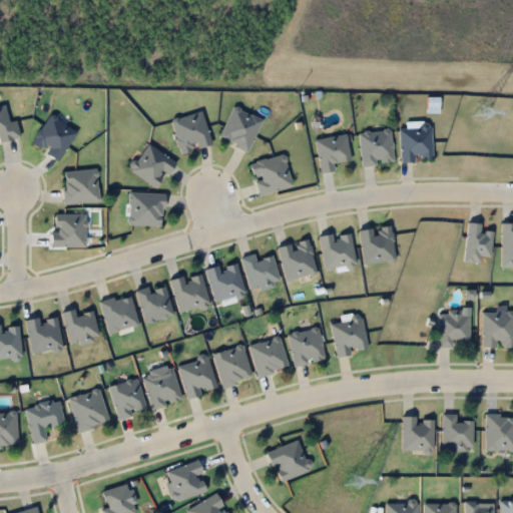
[(0,140),(19,138),(16,120),(7,122),(4,104),(0,104),(0,140)]
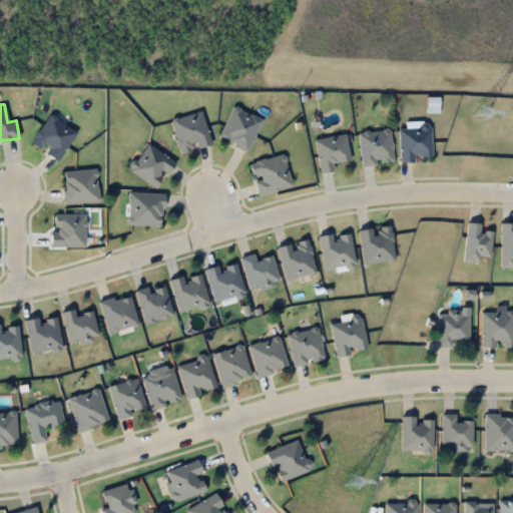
[(246,151),(262,119),(232,106),(217,138),(246,151)]
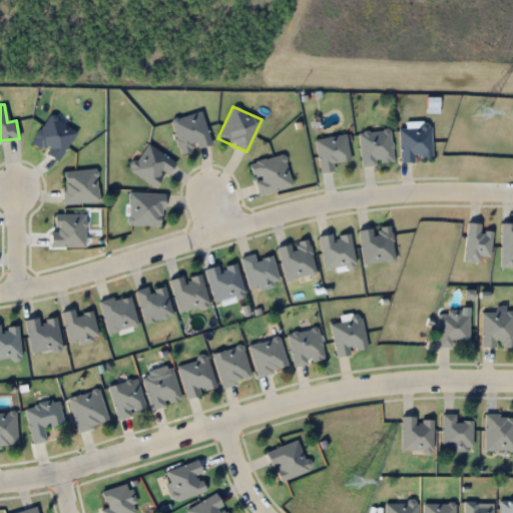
[(210,145),(201,111),(170,120),(178,153),(210,145)]
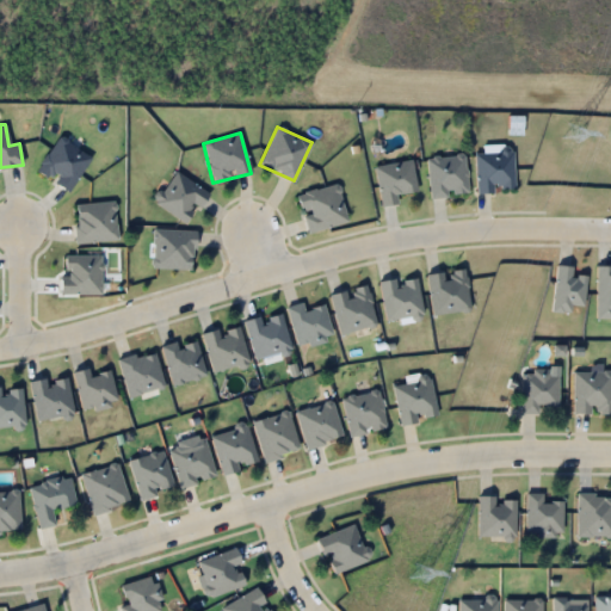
[(91,156),(59,136),(36,171),(68,191),(91,156)]
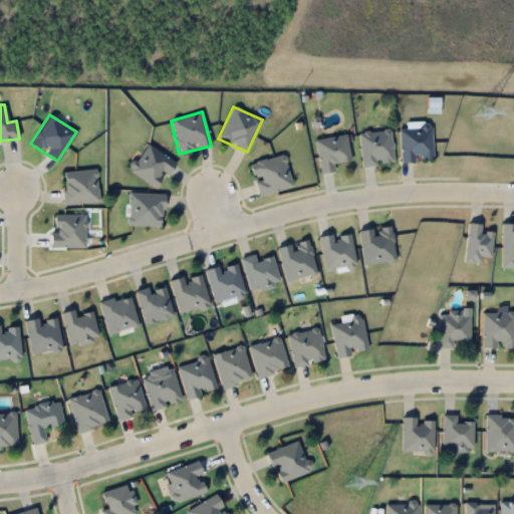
[(431,127),(400,127),(400,162),(431,162),(431,127)]
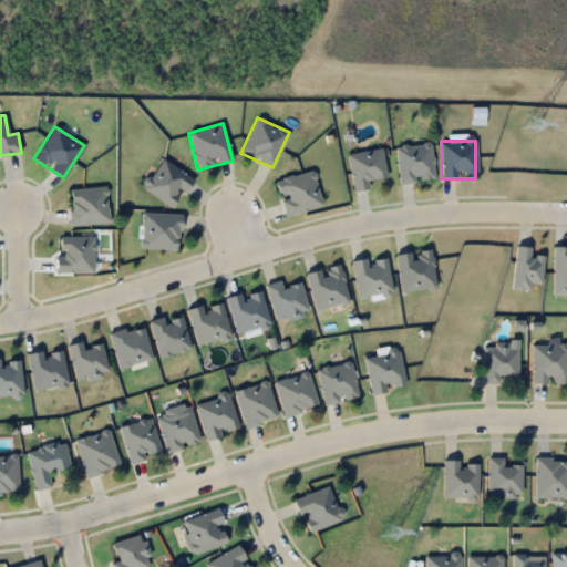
[(431,144),(397,146),(399,183),(433,181),(431,144)]
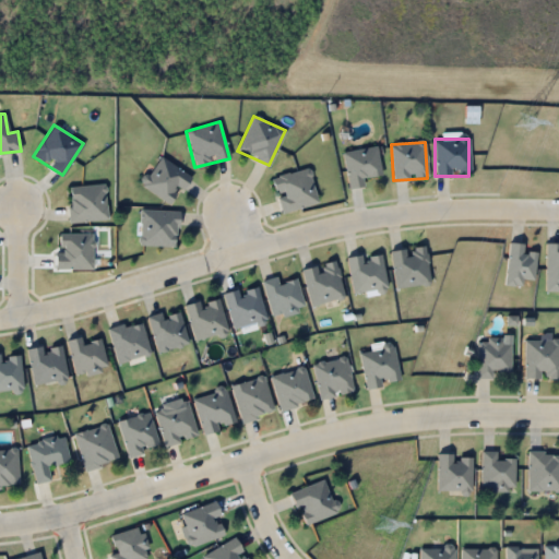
[(380,175),(377,147),(343,152),(347,188),(364,187),(363,177),(380,175)]
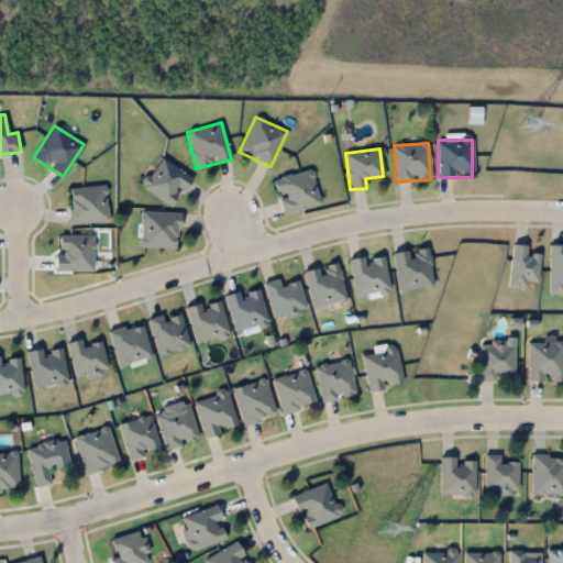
[(169,206),(180,191),(183,192),(191,179),(162,157),(141,185),(169,206)]
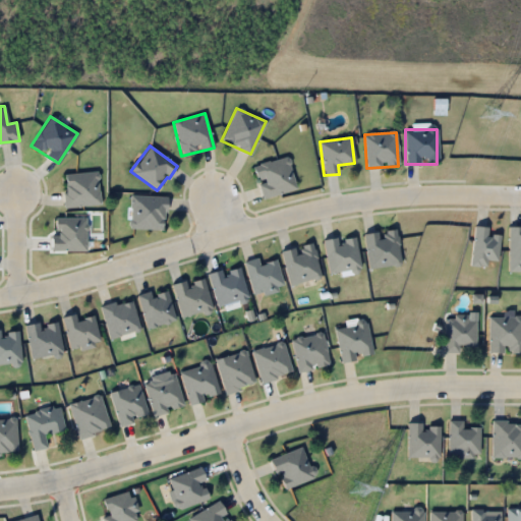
[(252,165),(261,198),(295,189),(287,157),(252,165)]
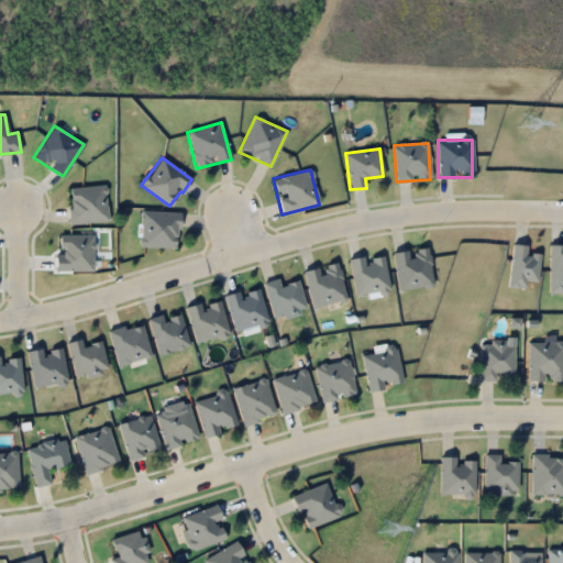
[(107,221),(106,187),(68,188),(69,222),(107,221)]
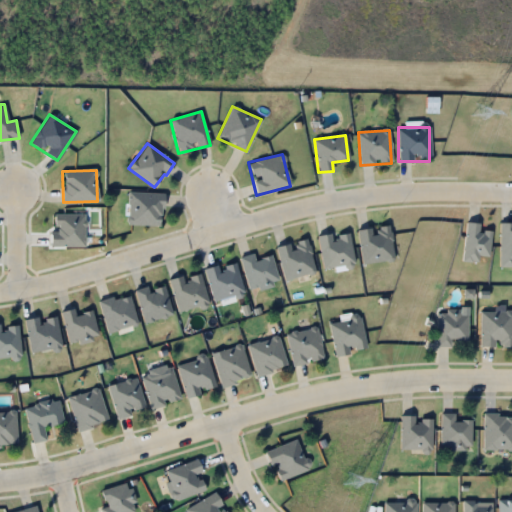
[(161,225),(162,193),(128,192),(127,224),(161,225)]
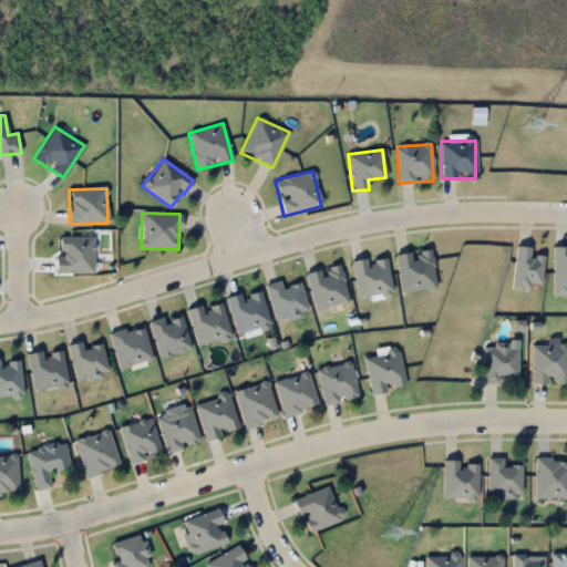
[(92,271),(92,237),(58,237),(58,271),(92,271)]
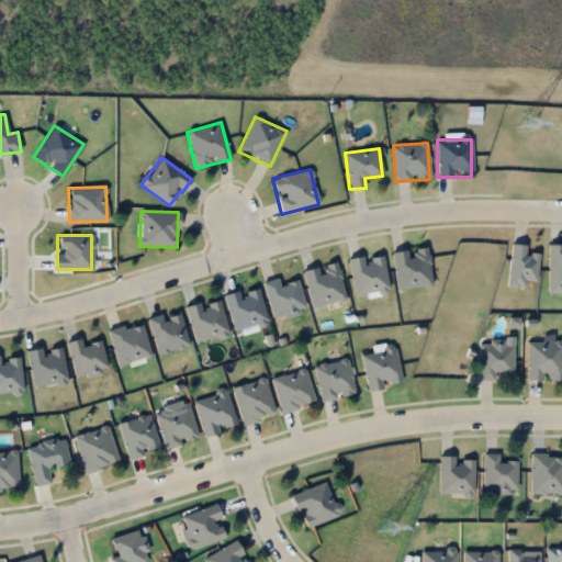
[(548,292),(561,292),(561,245),(548,245),(548,292)]
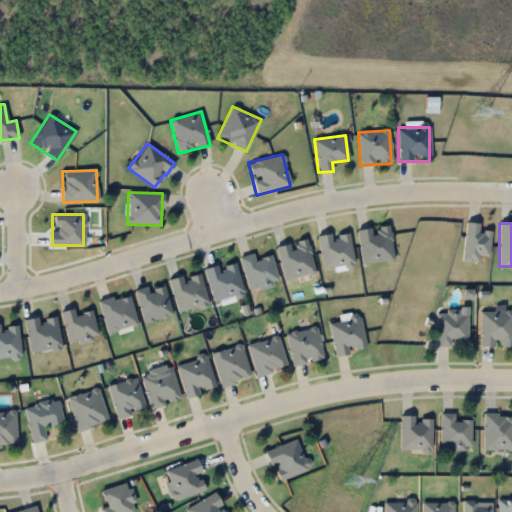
[(393,260),(389,225),(357,229),(361,263),(393,260)]
